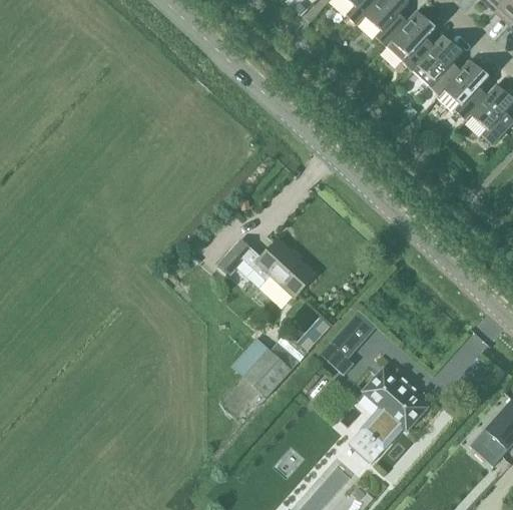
[(293,0),(288,6),(298,16),(311,3),(308,0),(293,0)]
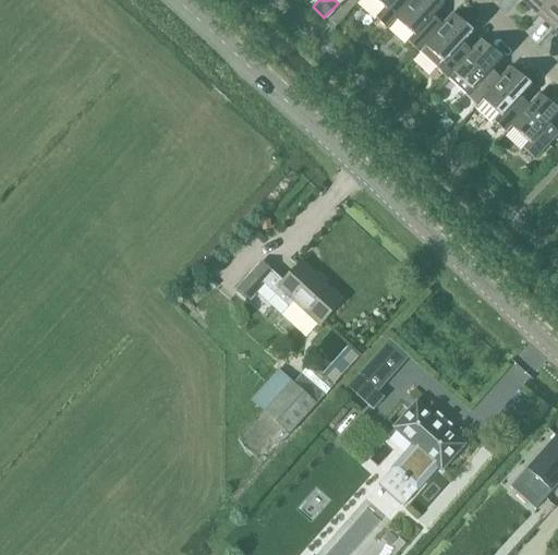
[(361,0),(377,14),(376,16),(388,27),(397,17),(396,17),(411,0),(361,0)]
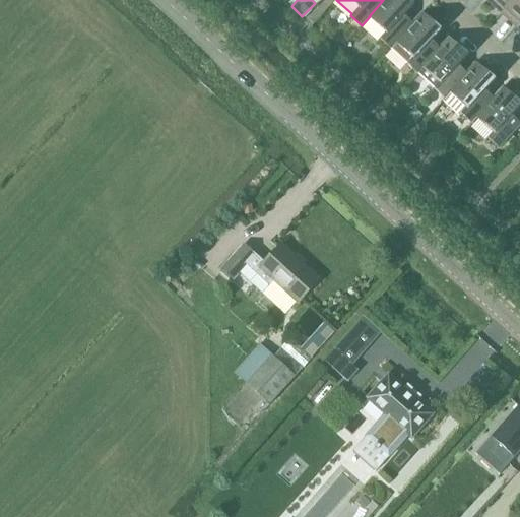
[(386,31),(380,37),(391,47),(397,41),(396,40),(413,21),(404,13),(414,3),(411,0),(383,0),(369,16),(370,16),(386,31)]
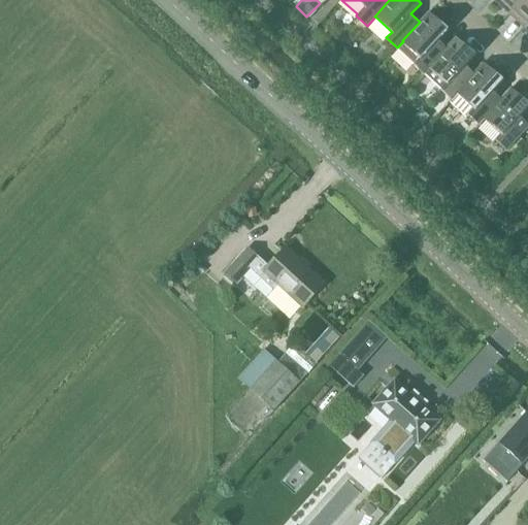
[(496,0),(509,11),(519,0),(496,0)]
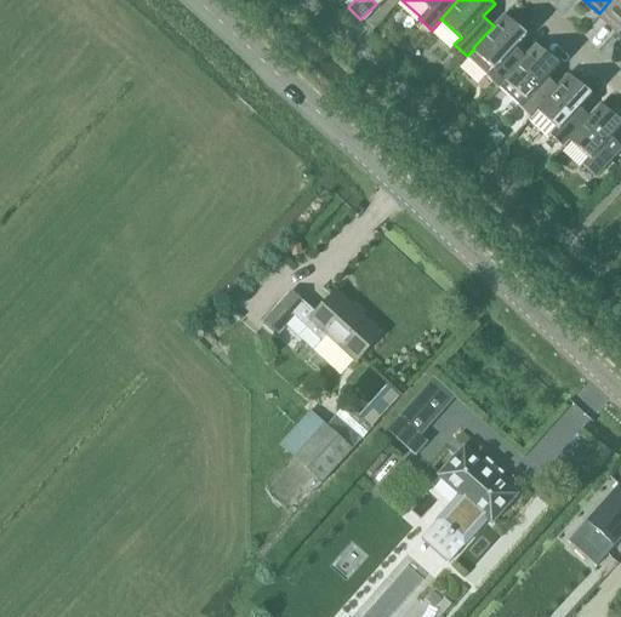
[(610,0),(599,13),(617,30),(620,26),(620,0),(610,0)]
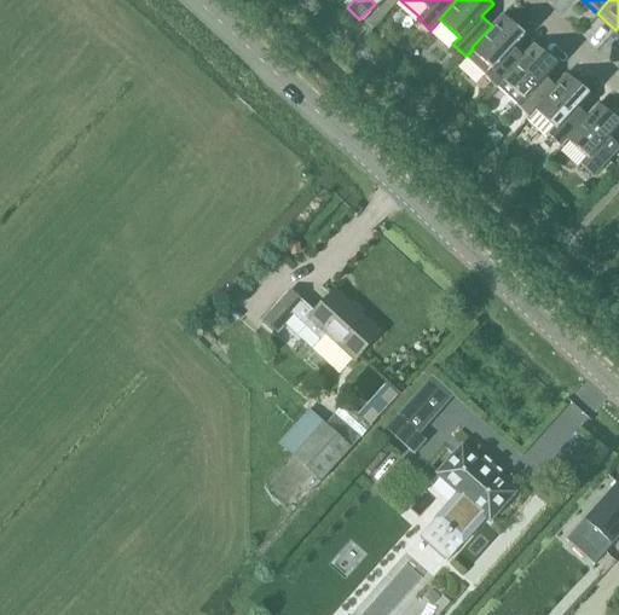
[(466,56),(485,74),(498,86),(504,79),(503,77),(525,56),(514,46),(525,33),(504,12),(492,25),(472,47),(473,48),(466,56)]
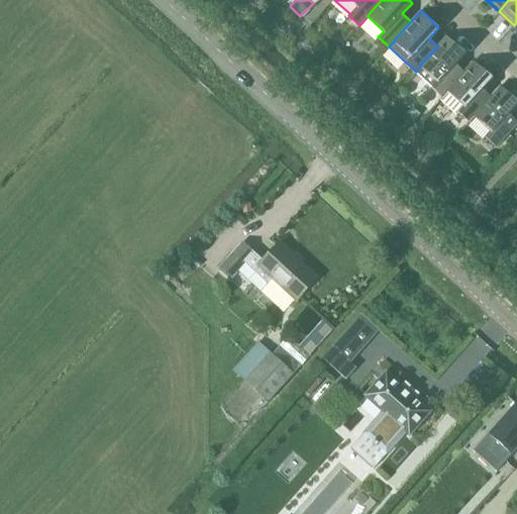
[(416,72),(432,86),(442,96),(448,91),(447,90),(464,71),(456,63),(466,53),(447,35),(438,46),(420,65),(421,66),(416,72)]
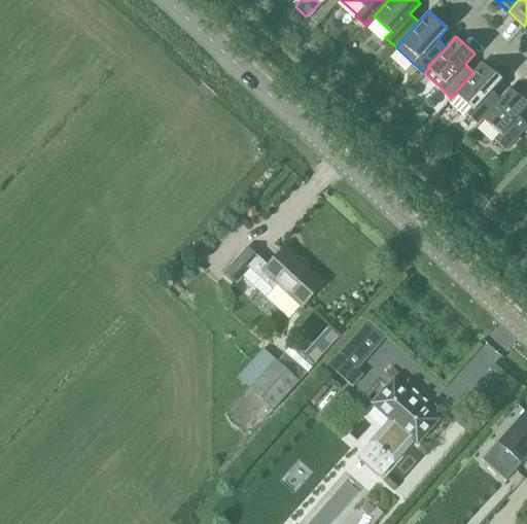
[(451,98),(467,113),(479,124),(484,118),(483,116),(500,97),(492,90),(502,78),(484,61),(473,72),(456,92),(457,93),(451,98)]
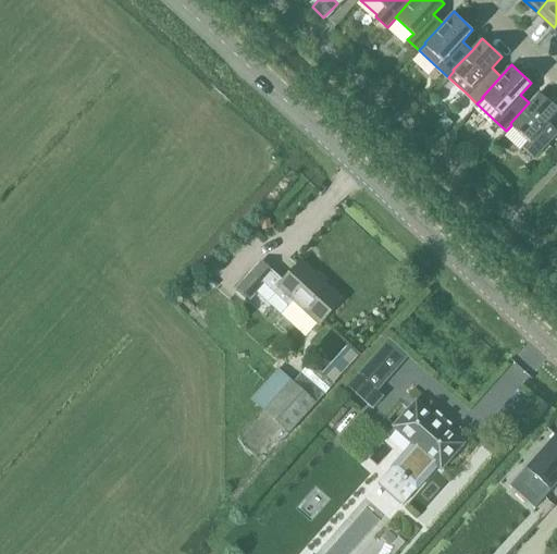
[(533,156),(553,135),(544,127),(556,112),(556,107),(540,91),(529,102),(510,123),(511,125),(529,140),(522,147),(533,156)]
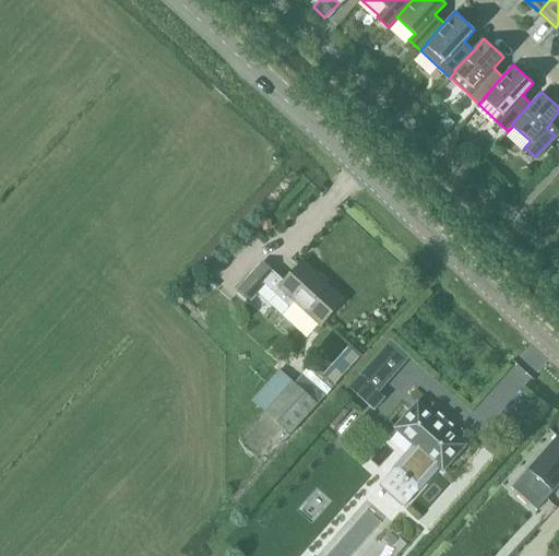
[(320,323),(343,299),(302,262),(284,282),(262,261),(238,286),(251,298),(265,283),(289,306),(294,299),(320,323)]
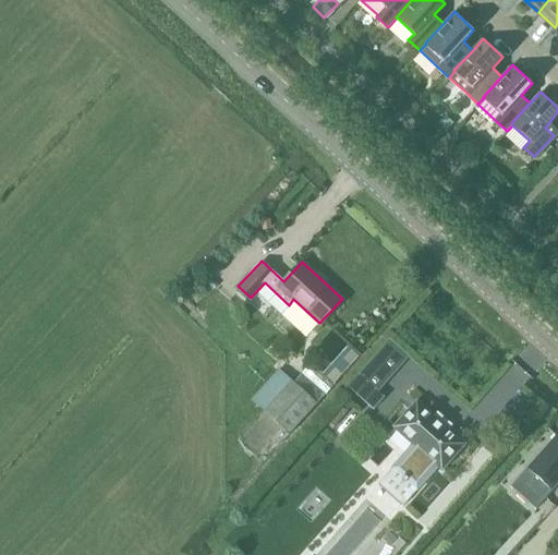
[(351,348),(326,375),(334,382),(359,354),(351,348)]
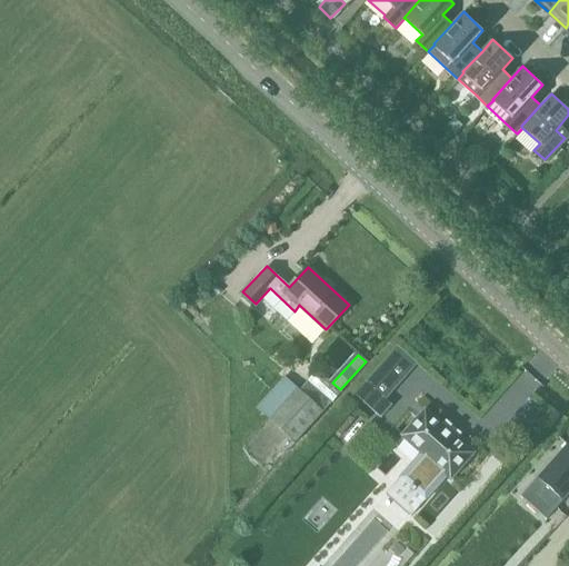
[(317,368),(298,388),(321,410),(341,390),(340,389),(332,383),(317,368)]
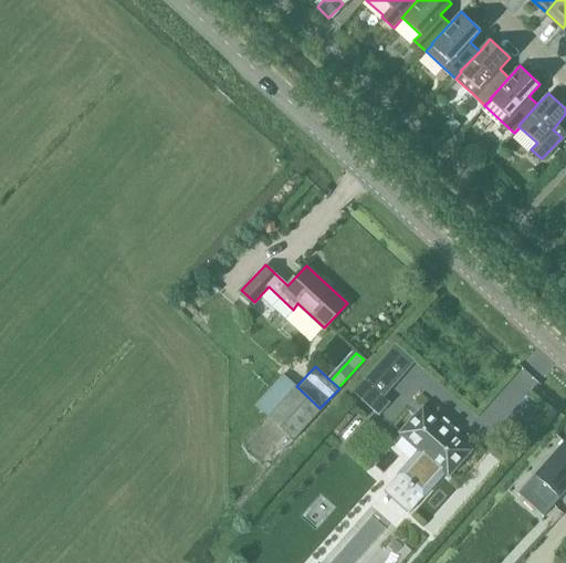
[(389,402),(363,377),(352,391),(378,414),(389,402)]
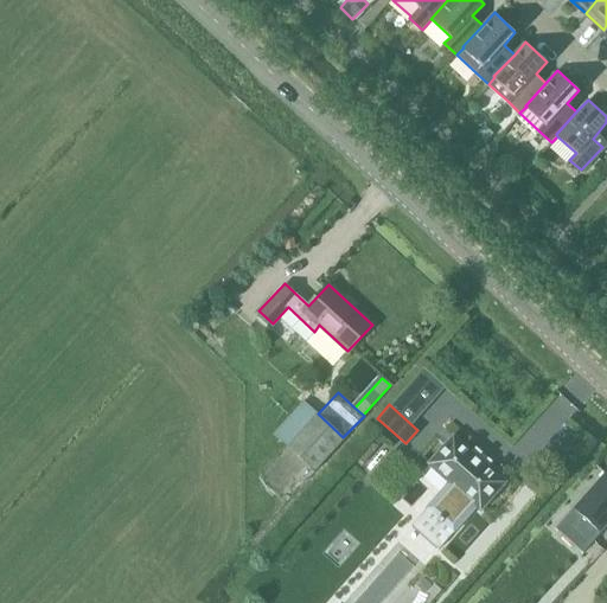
[(313,469),(343,437),(318,414),(317,412),(287,444),(313,469)]
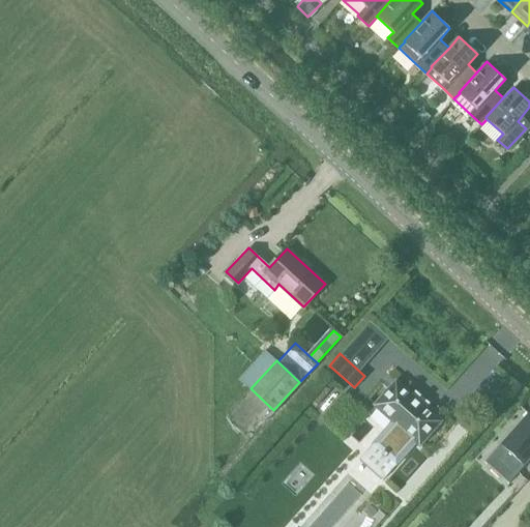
[(419,445),(442,420),(395,379),(373,404),(391,420),(373,443),(395,464),(415,442),(419,445)]
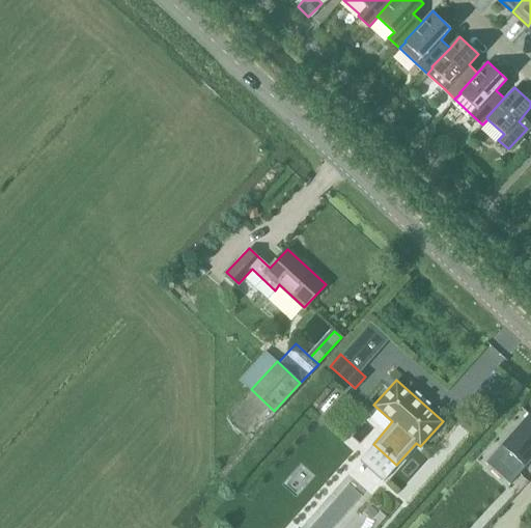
[(325,385),(311,400),(317,405),(330,390),(325,385)]
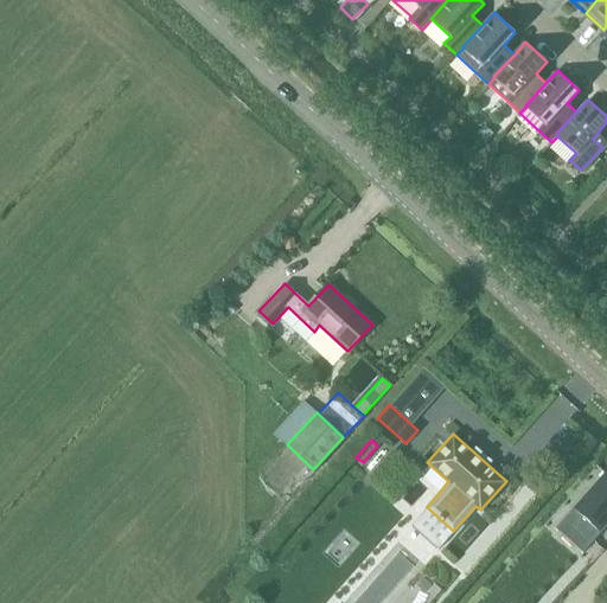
[(606,524),(606,474),(605,472),(561,520),(588,545),(606,524)]
